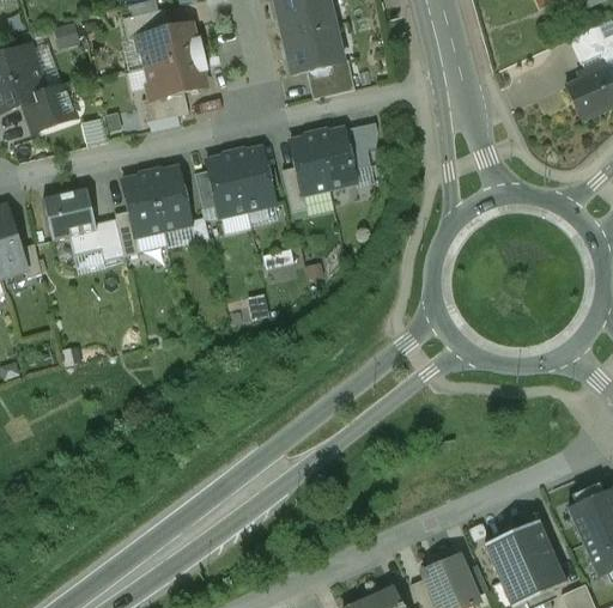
[(274,0),(283,36),(334,24),(327,0),(274,0)]
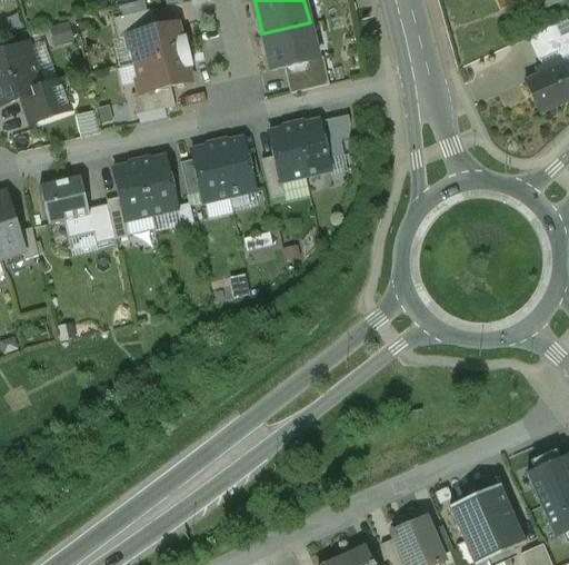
[(152,8),(113,17),(118,38),(129,35),(128,33),(157,27),(152,8)]
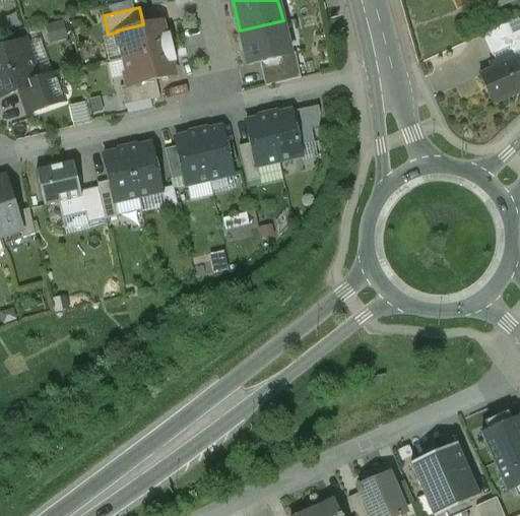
[(143,24),(117,30),(118,31),(124,59),(173,46),(171,39),(167,40),(163,20),(143,24)]
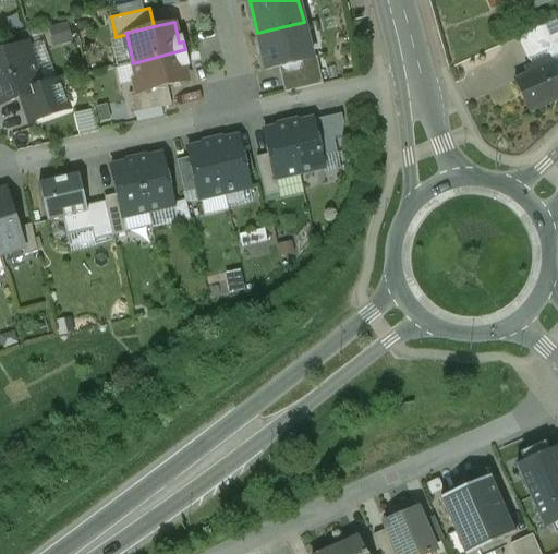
[(304,22),(257,33),(266,68),(278,64),(312,57),(312,56),(304,22)]
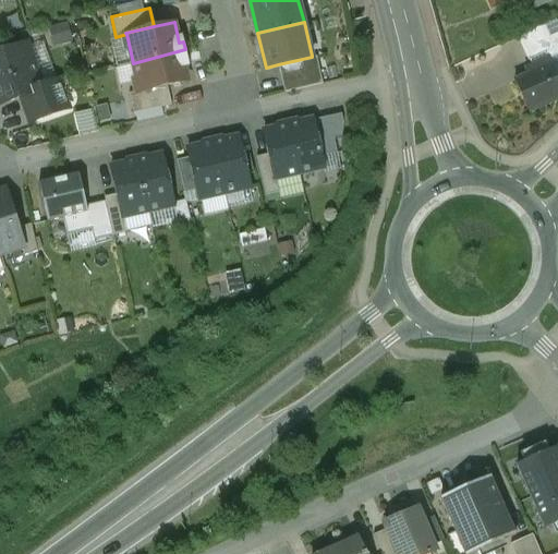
[(544,23),(518,34),(528,58),(553,46),(548,35),(549,35),(544,23)]
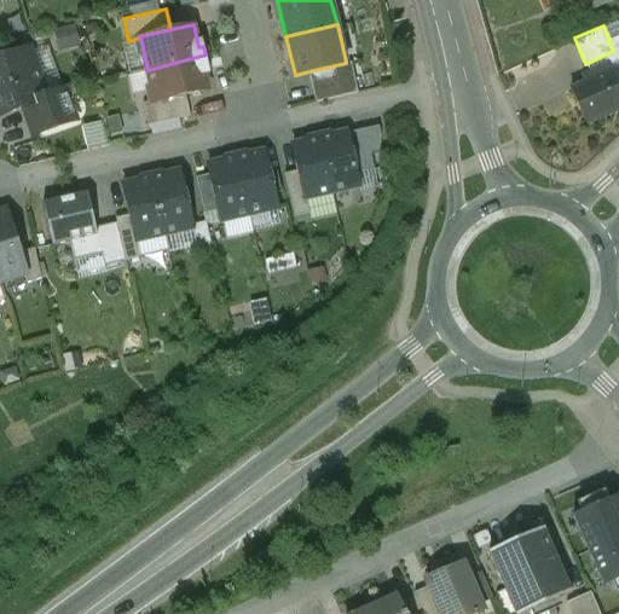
[(618,33),(609,39),(608,39),(613,51),(617,58),(618,57),(618,33)]
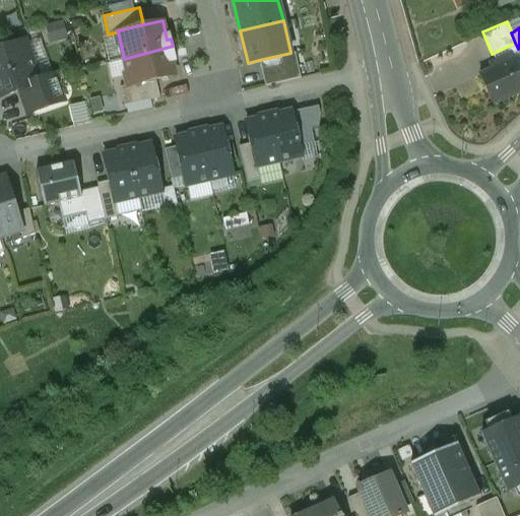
[(24,39),(0,47),(0,94),(20,88),(40,81),(39,79),(24,39)]
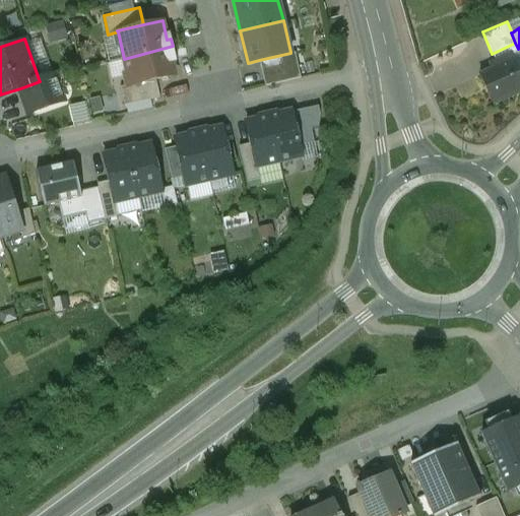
[(173,46),(124,59),(129,82),(129,84),(155,77),(175,73),(171,54),(175,53),(173,46)]
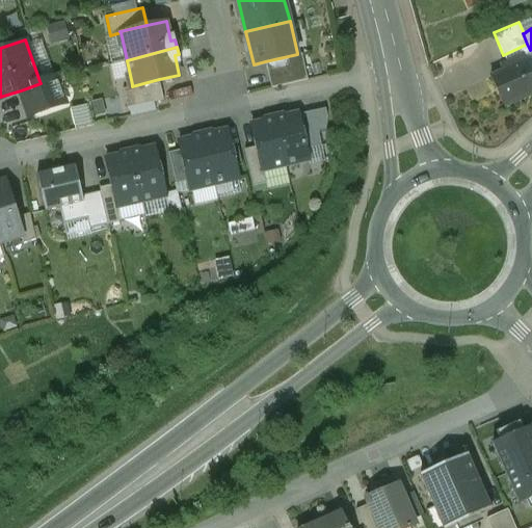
[(297,54),(265,61),(271,85),(308,77),(301,52),(297,53),(297,54)]
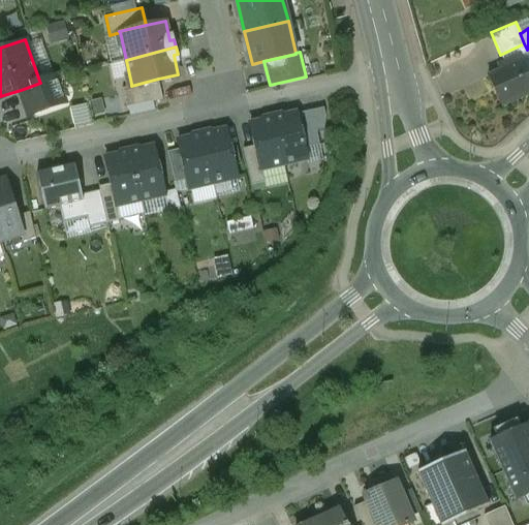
[(520,53),(503,61),(505,66),(488,73),(501,104),(528,91),(528,73),(528,72),(520,53)]
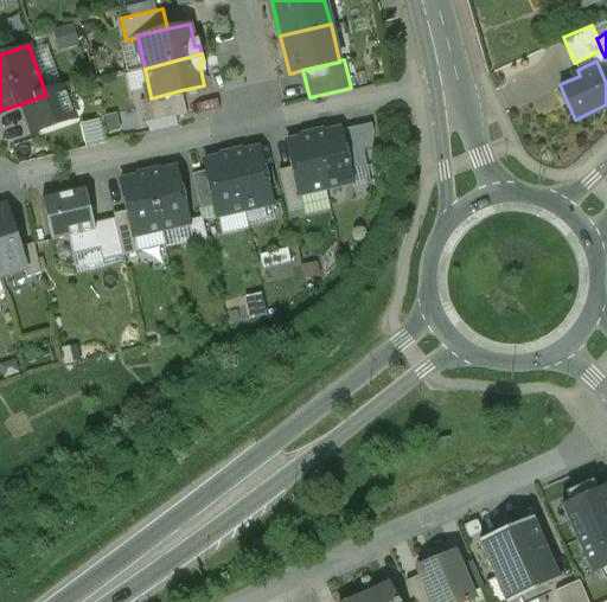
[(63,85),(45,93),(46,95),(24,103),(33,129),(74,115),(63,85)]
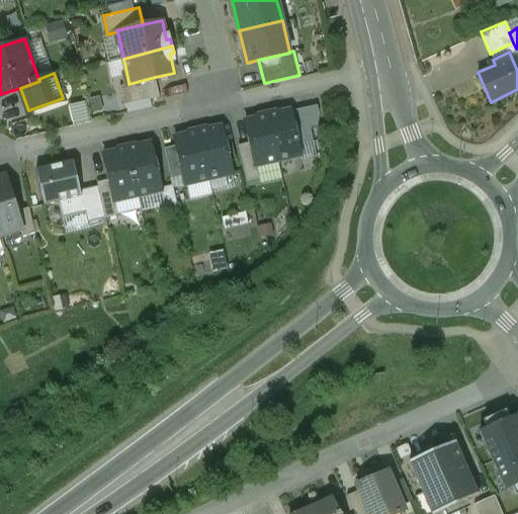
[(128,84),(128,82),(119,85),(123,103),(159,95),(155,77),(128,84)]
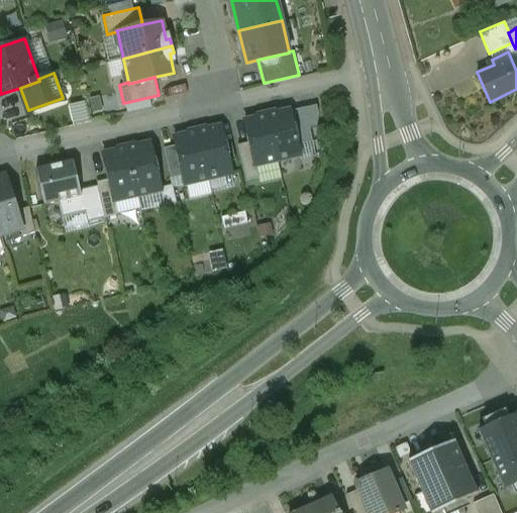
[(316,103),(304,106),(309,125),(316,124),(318,110),(316,103)]
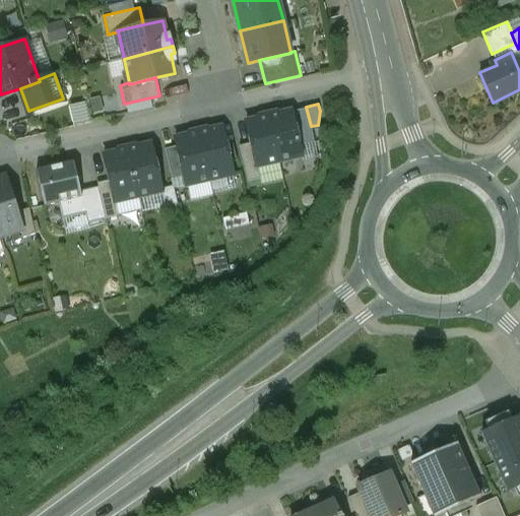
[(306,107),(290,110),(299,143),(314,140),(311,126),(306,107)]
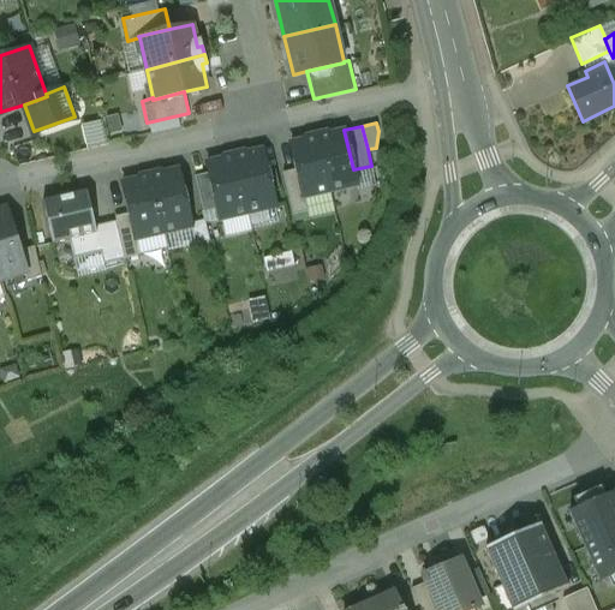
[(344,129),(317,136),(329,189),(357,183),(353,169),(344,130),(344,129)]
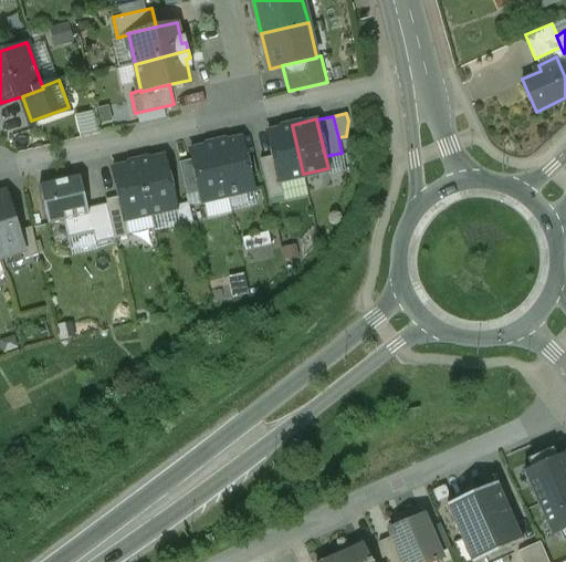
[(292,125),(268,131),(273,154),(279,179),(280,179),(303,174),(292,125)]
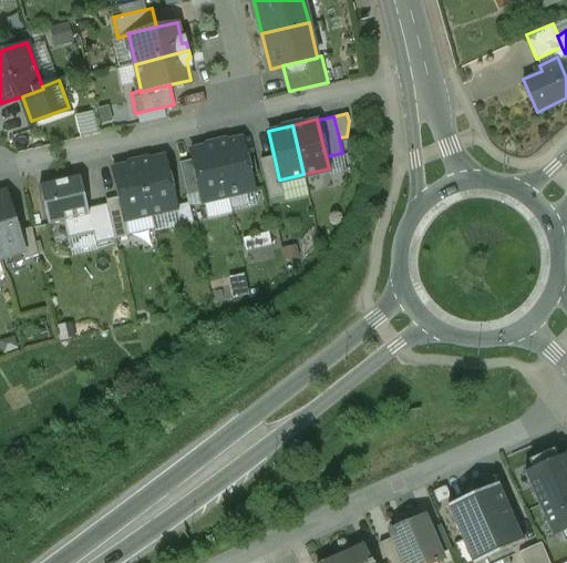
[(241,136),(216,143),(228,194),(254,188),(241,136)]
